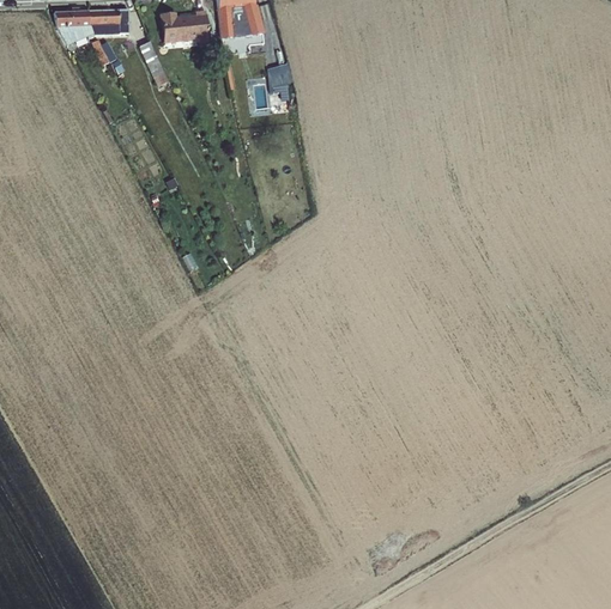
[(215,0),(221,38),(261,25),(255,0),(215,0)]
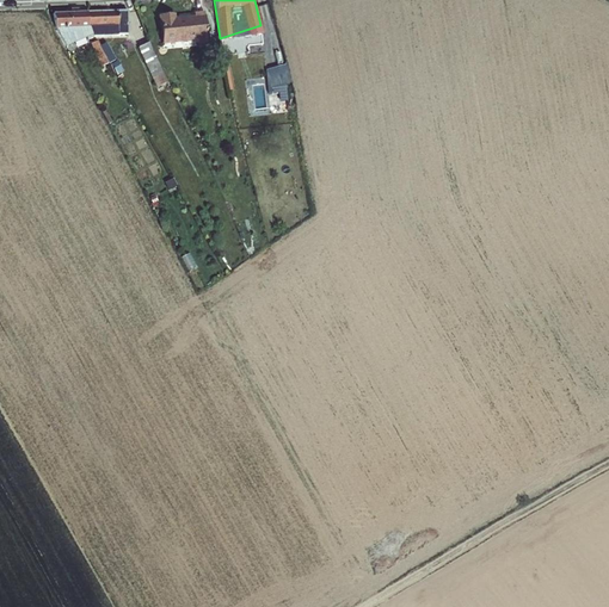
[(128,8),(88,10),(90,29),(92,32),(128,32),(128,8)]
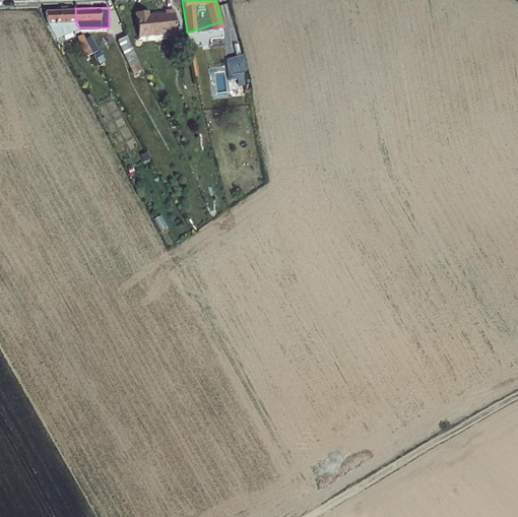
[(46,9),(45,12),(57,38),(71,29),(74,30),(79,30),(78,27),(76,24),(75,8),(46,9)]
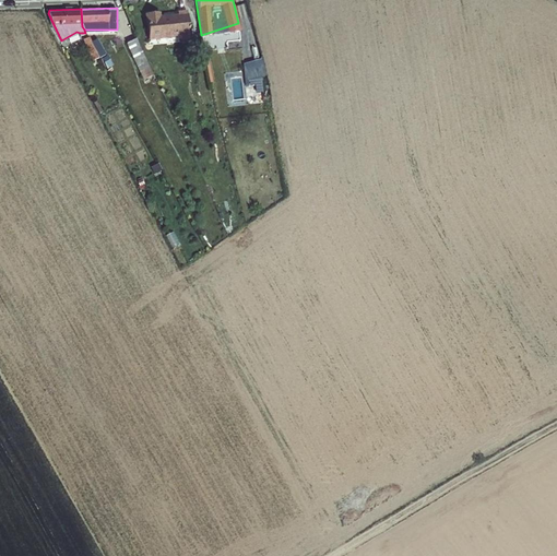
[(160,10),(147,11),(150,36),(181,34),(181,38),(191,37),(188,10),(178,10),(178,14),(160,15),(160,10)]
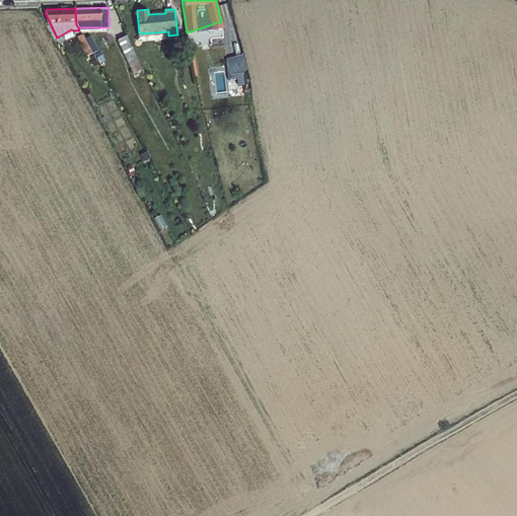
[(81,33),(76,37),(88,56),(93,53),(86,41),(81,33)]
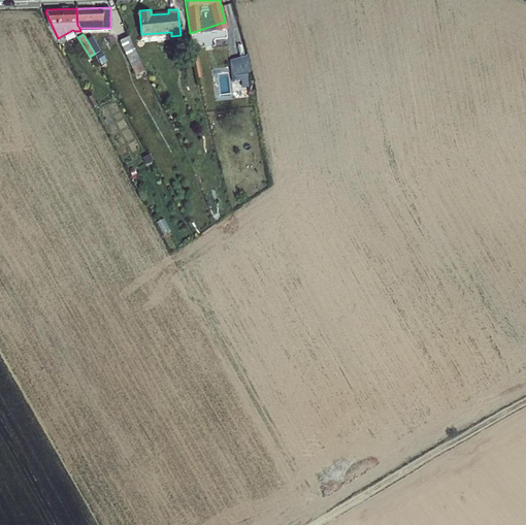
[(129,35),(120,39),(132,64),(141,60),(129,35)]
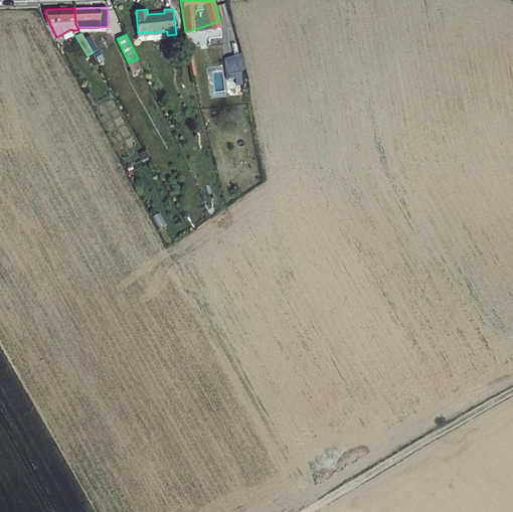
[(90,37),(86,40),(93,52),(97,49),(90,37)]
